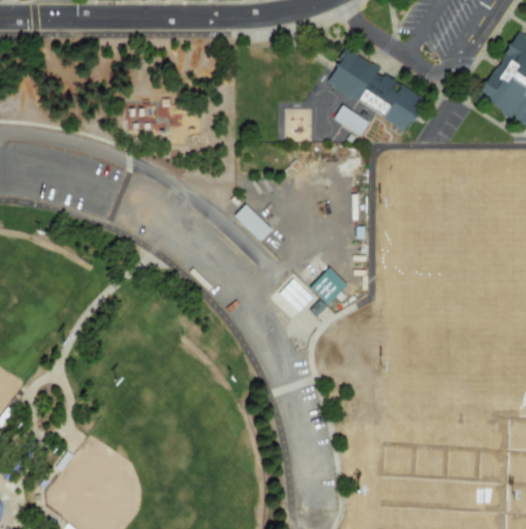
[(525,124),(482,95),(521,34),(525,37),(525,124)]
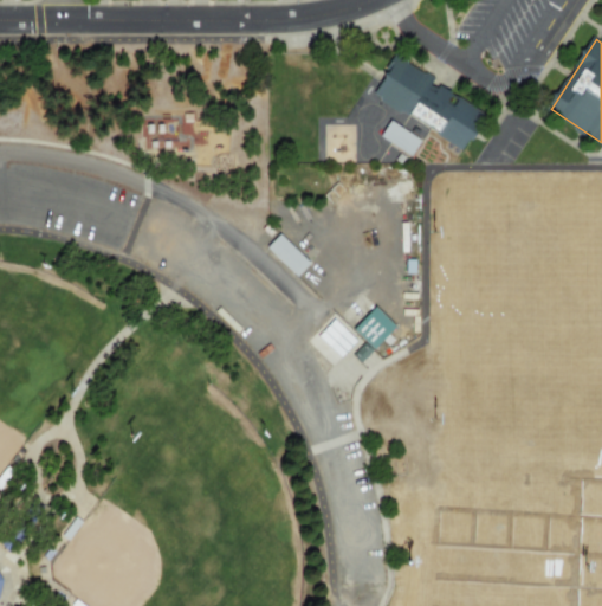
[(465,149),(377,92),(401,56),(489,113),(465,149)]
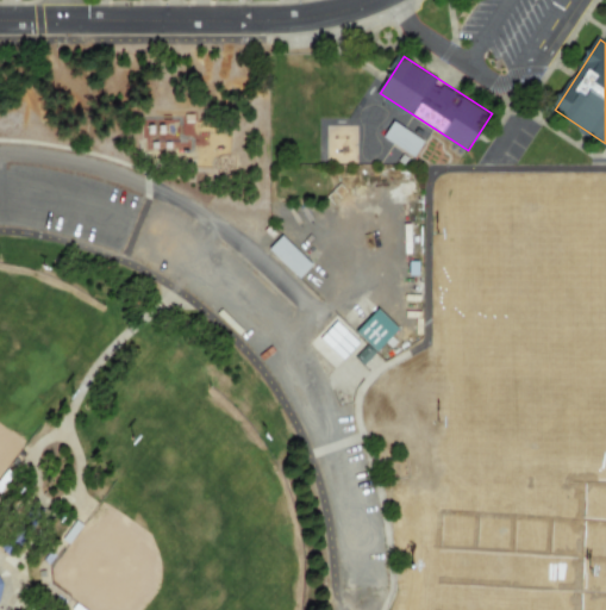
[(414,157),(425,142),(394,122),(383,137),(414,157)]
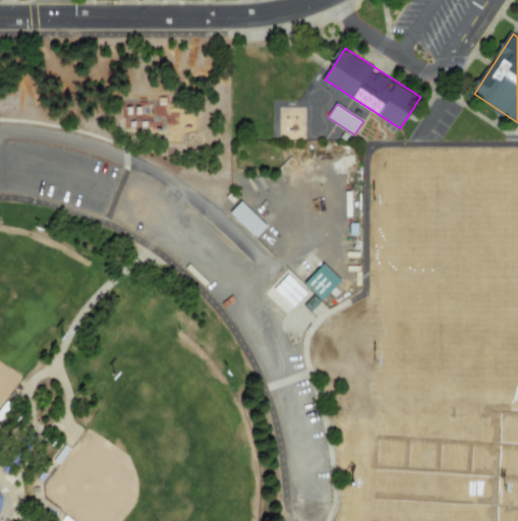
[(268,226),(241,201),(230,214),(256,238),(268,226)]
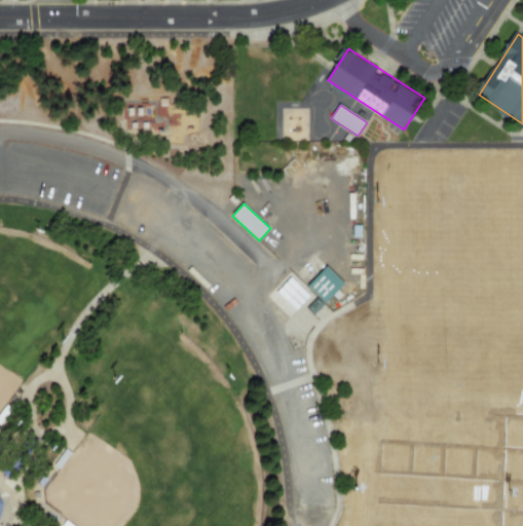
[(344,285),(327,267),(307,286),(325,304),(344,285)]
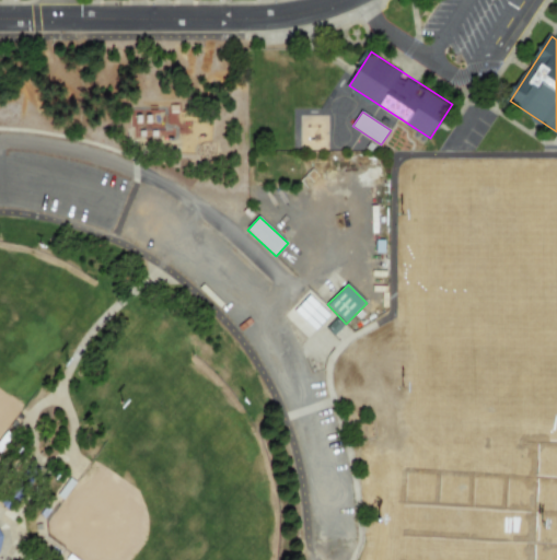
[(296,312),(316,331),(331,315),(310,295),(296,312)]
